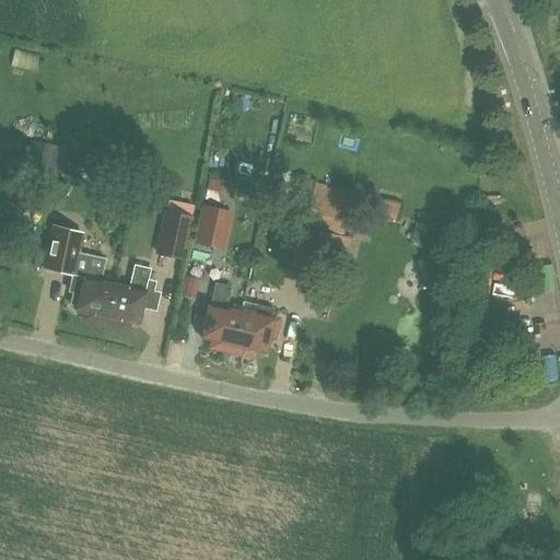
[(219,199),(223,181),(209,177),(205,196),(219,199)]
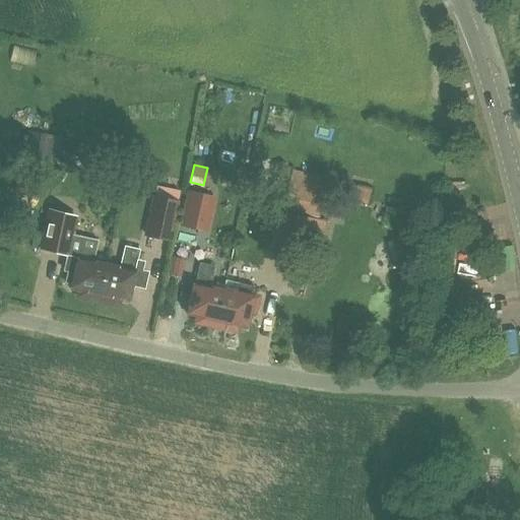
[(345,182),(341,199),(367,204),(371,188),(345,182)]
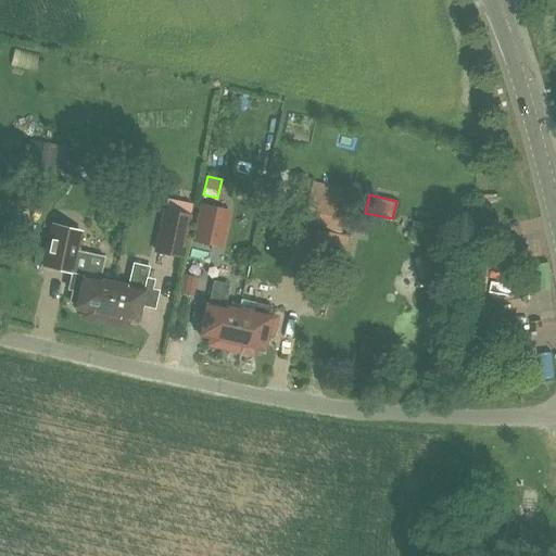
[(311,200),(305,226),(343,235),(349,207),(311,200)]
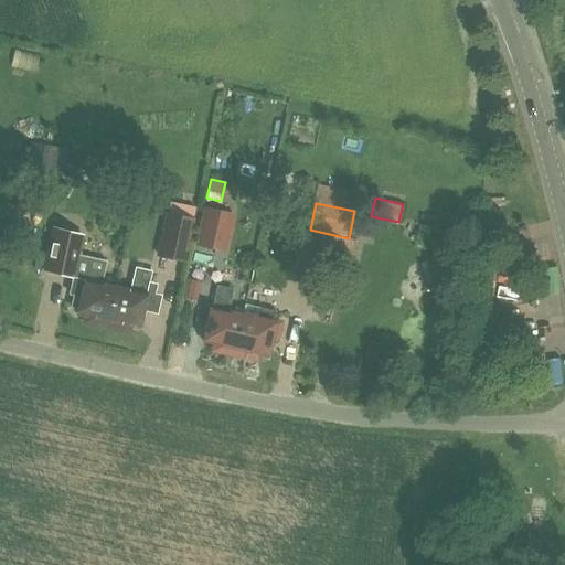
[(231,214),(205,209),(198,243),(223,249),(231,214)]
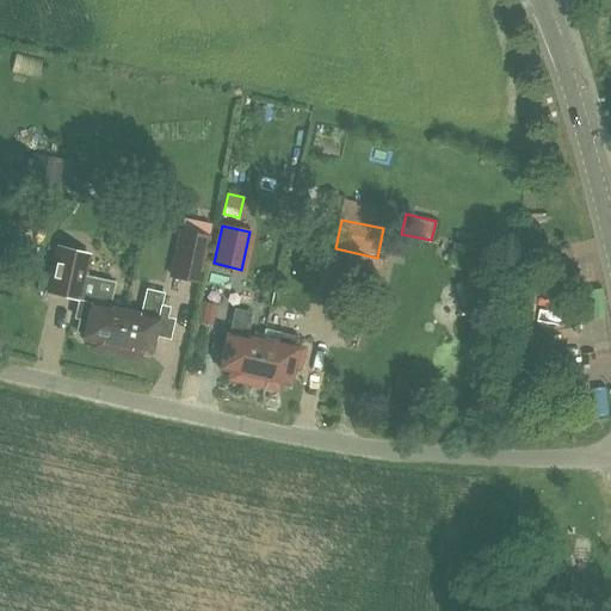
[(171,276),(199,282),(209,238),(180,232),(171,276)]
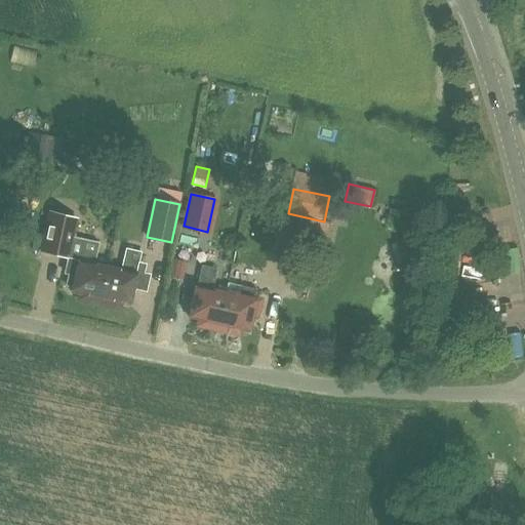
[(69,256),(65,273),(75,275),(72,291),(80,293),(79,299),(99,305),(109,266),(95,263),(99,243),(73,237),(76,219),(50,212),(40,250),(69,256)]
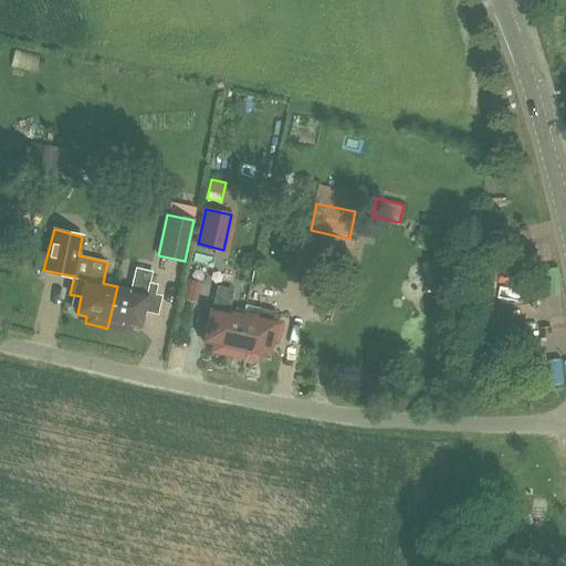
[(338,239),(324,236),(304,230),(295,270),(315,274),(329,278),(329,275),(338,239)]
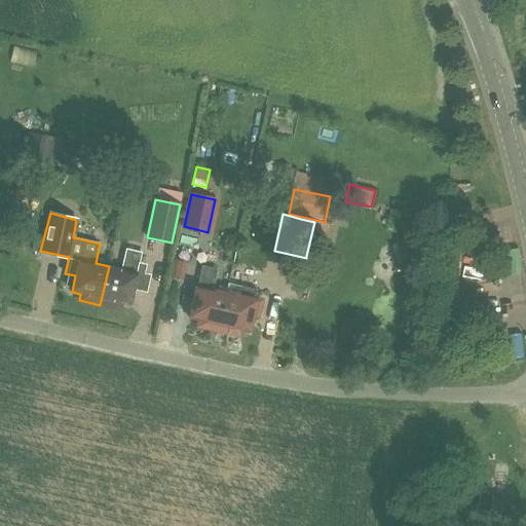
[(126,250),(122,269),(109,266),(100,305),(121,309),(122,303),(132,305),(135,289),(147,291),(150,274),(138,272),(142,253),(126,250)]
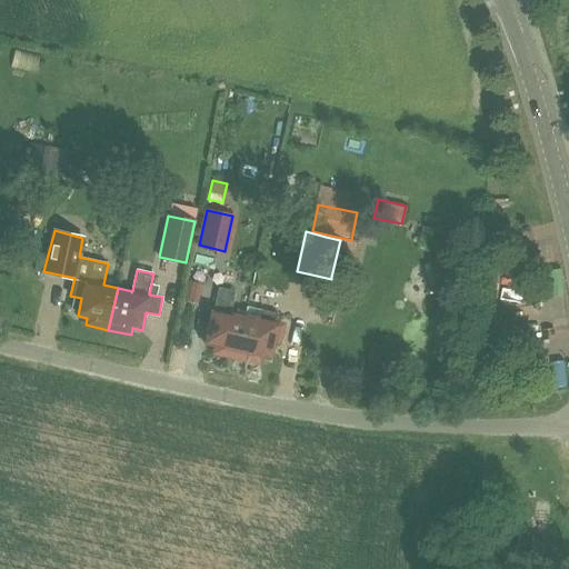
[(236,358),(245,316),(229,312),(235,291),(218,287),(213,309),(212,309),(205,343),(213,346),(212,350),(215,353),(236,358)]
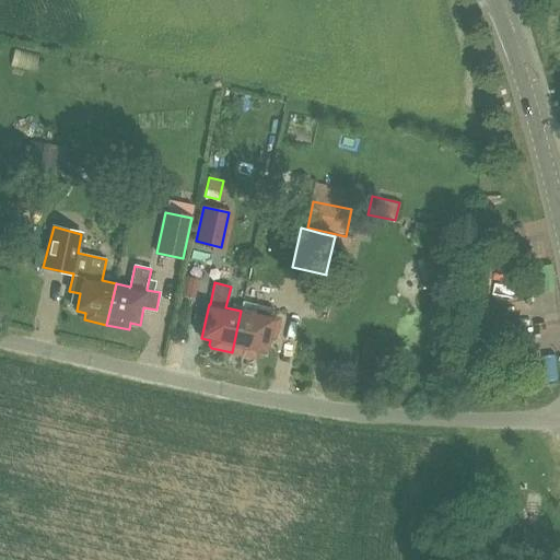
[(270,317),(272,307),(256,304),(243,301),(241,311),(232,352),(251,356),(255,353),(255,350),(265,352),(268,337),(276,339),(280,319),(272,317),(270,317)]
